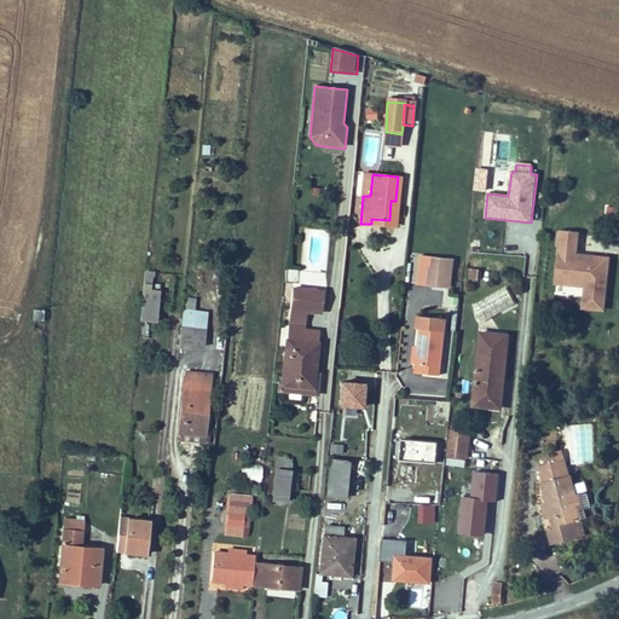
[(393,225),(395,201),(391,201),(389,220),(371,219),(371,224),(393,225)]
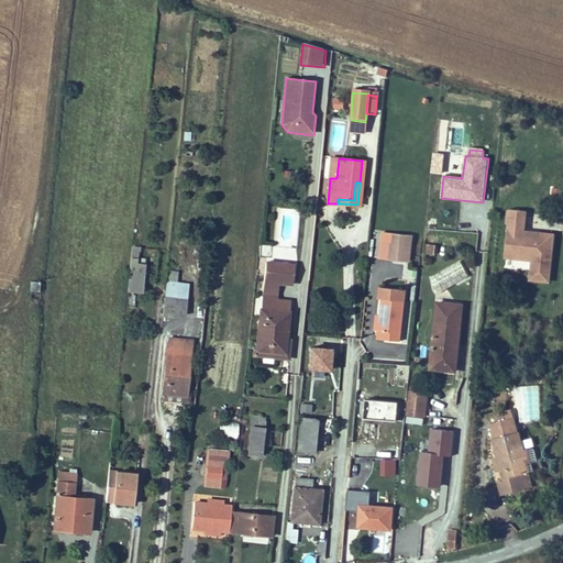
[(527,211),(508,209),(504,261),(530,263),(528,283),(550,285),(554,234),(525,232),(527,211)]
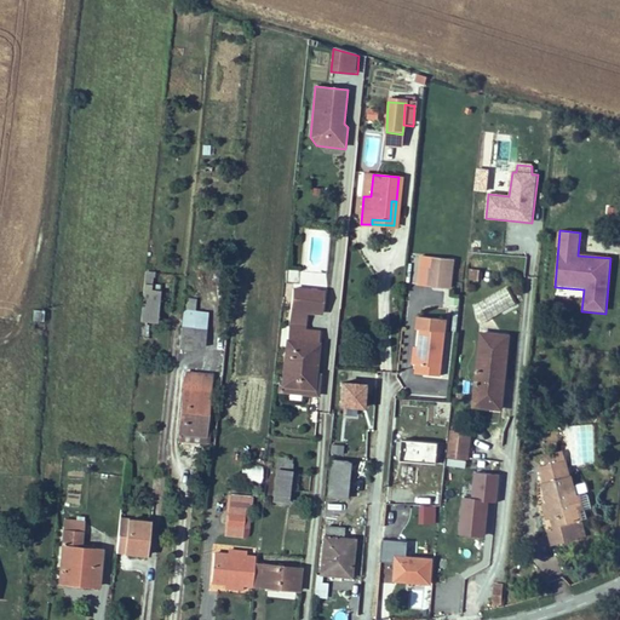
[(455,259),(420,256),(417,285),(452,288),(455,259)]
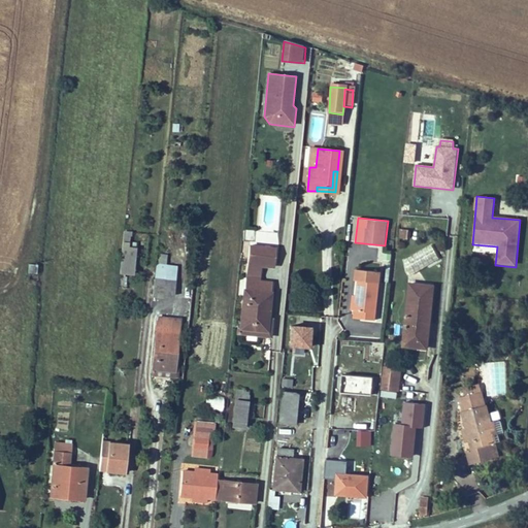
[(243,229),(242,240),(254,240),(255,230),(243,229)]
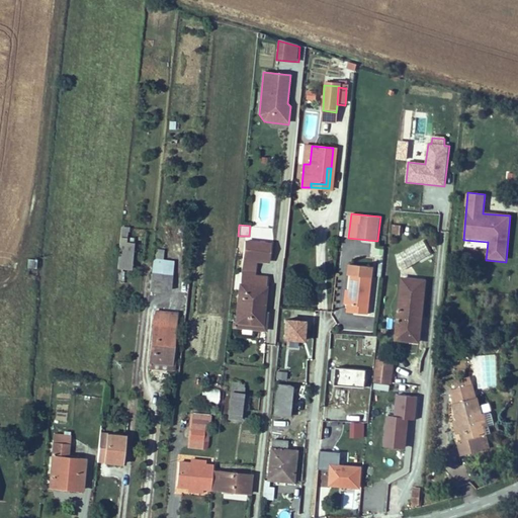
[(403,227),(393,226),(392,235),(402,236),(403,227)]
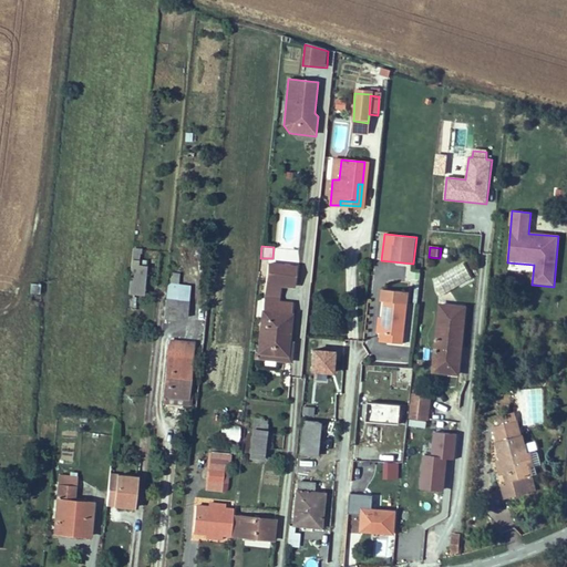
[(129,294),(144,295),(146,266),(140,265),(141,249),(133,249),(130,275),(129,294)]
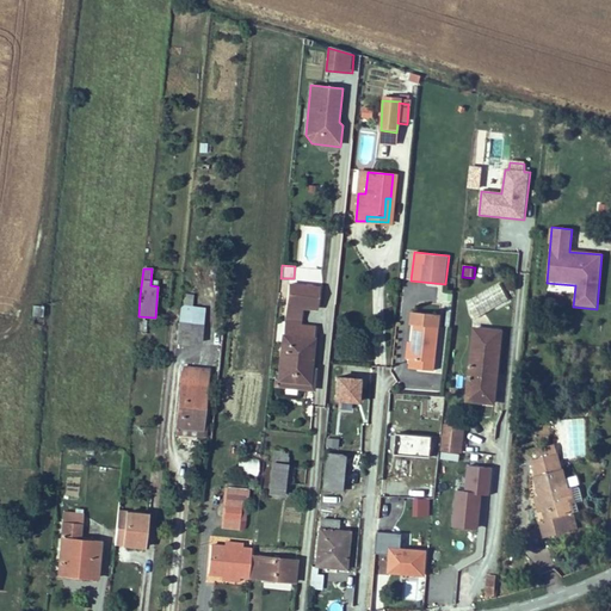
[(319,306),(320,287),(289,285),(287,313),(300,314),(302,314),(302,306),(319,306)]
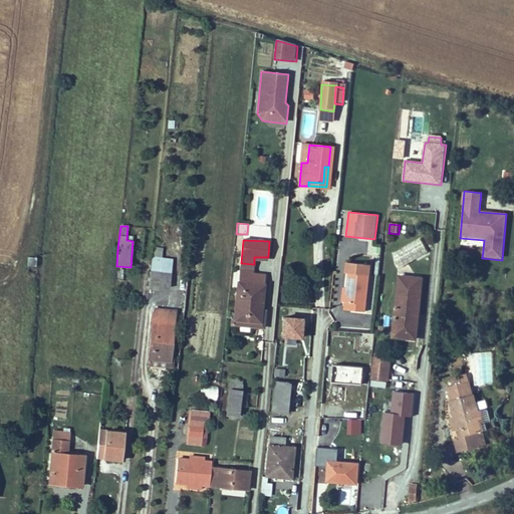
[(162,249),(154,248),(150,288),(158,289),(158,285),(171,286),(173,260),(161,259),(162,249)]
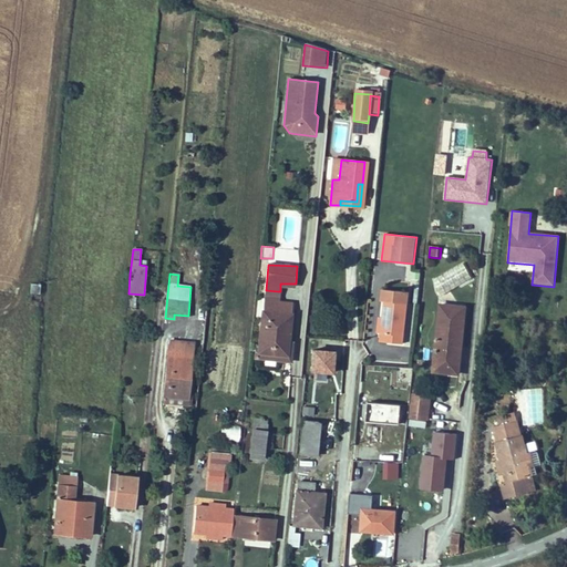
[(39,294),(40,284),(31,282),(30,292),(39,294)]
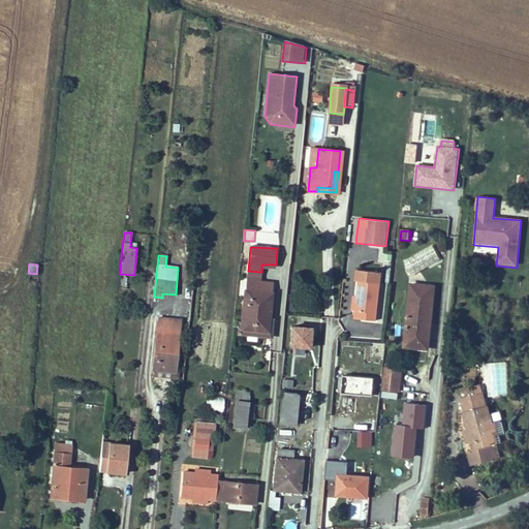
[(259,272),(248,271),(246,284),(258,285),(259,272)]
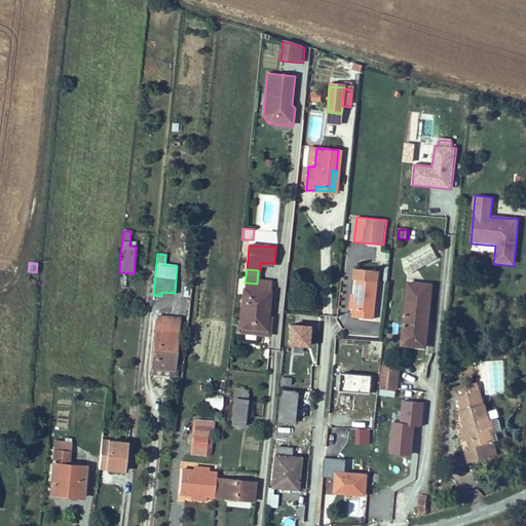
[(374,321),(380,272),(352,269),(351,279),(357,280),(355,296),(351,295),(349,309),(353,310),(352,317),(374,321)]
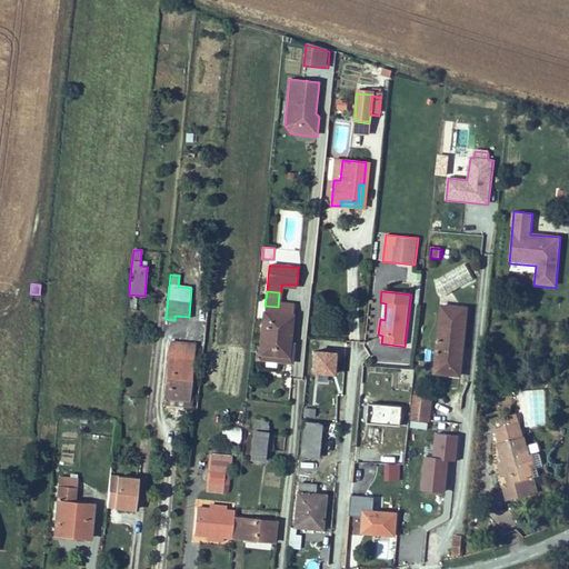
[(460,375),(461,367),(467,306),(443,303),(437,365),(436,373),(460,375)]
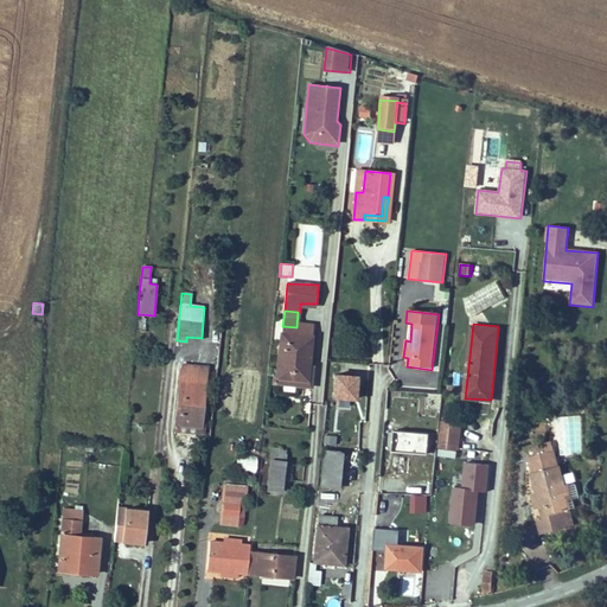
[(310,369),(312,328),(296,327),(282,326),(278,381),(308,383),(310,369)]
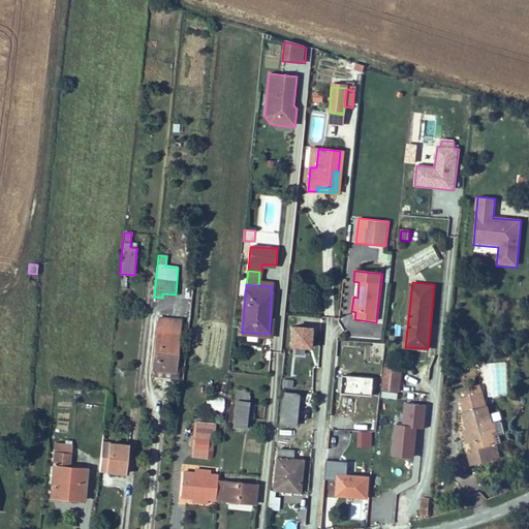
[(175,376),(180,319),(160,317),(154,374),(175,376)]
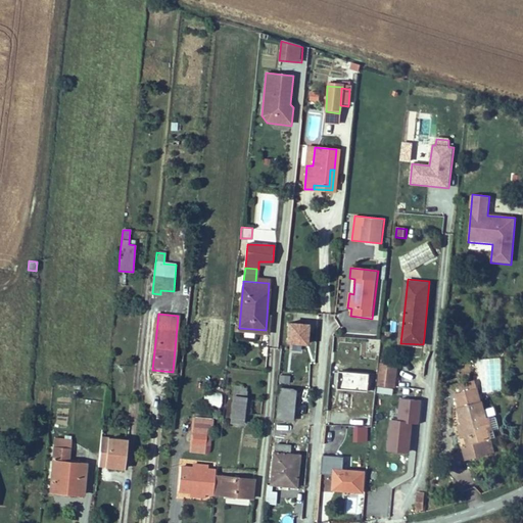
[(266,330),(239,328),(236,327),(235,333),(269,336),(270,318),(267,318),(266,330)]
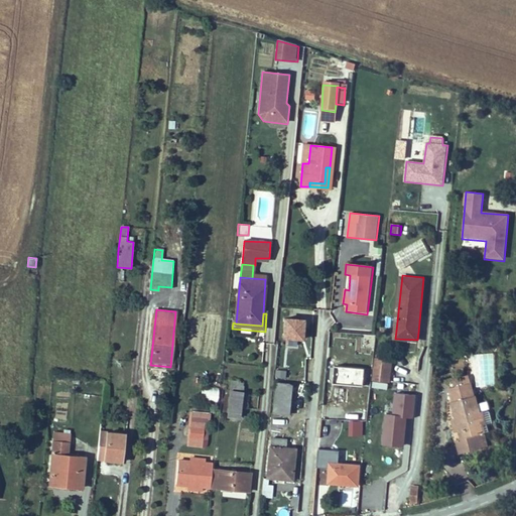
[(305,321),(283,319),(282,340),(304,342),(305,321)]
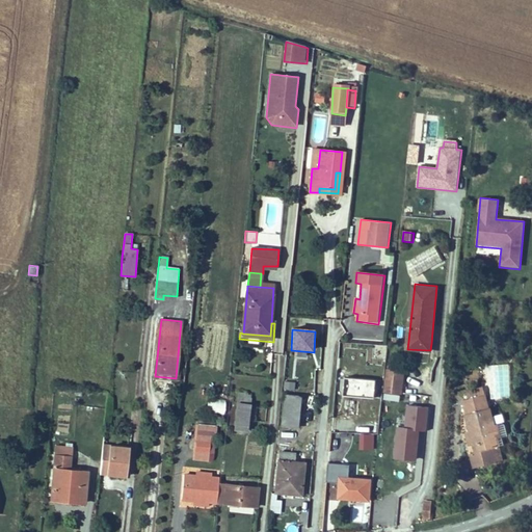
[(405,372),(388,370),(386,392),(403,393),(405,372)]
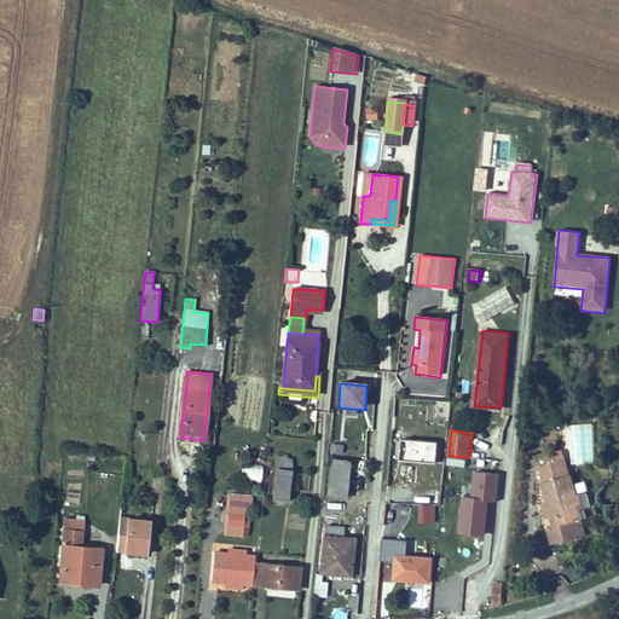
[(440,443),(405,440),(404,460),(439,462),(440,443)]
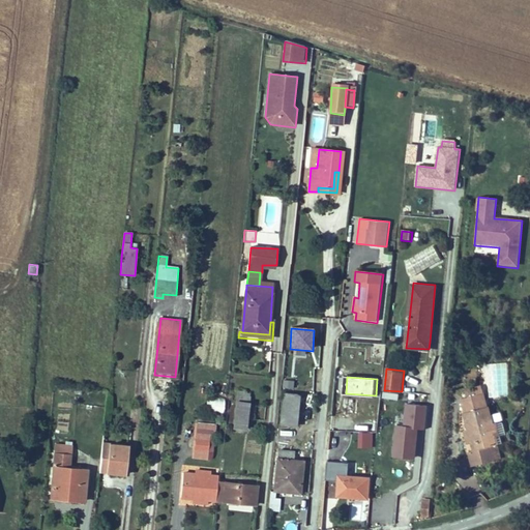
[(282,427),(297,428),(300,396),(292,396),(293,380),(287,379),(282,427)]
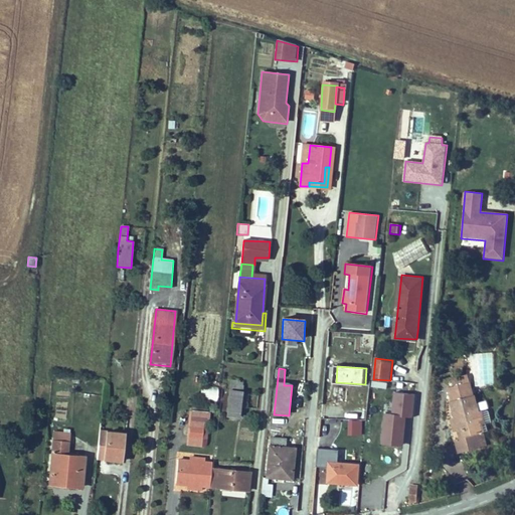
[(479,412),(476,396),(473,381),(472,375),(450,380),(451,386),(454,401),(460,438),(455,440),(458,455),(487,449),(482,426),(488,424),(485,411),(479,412)]
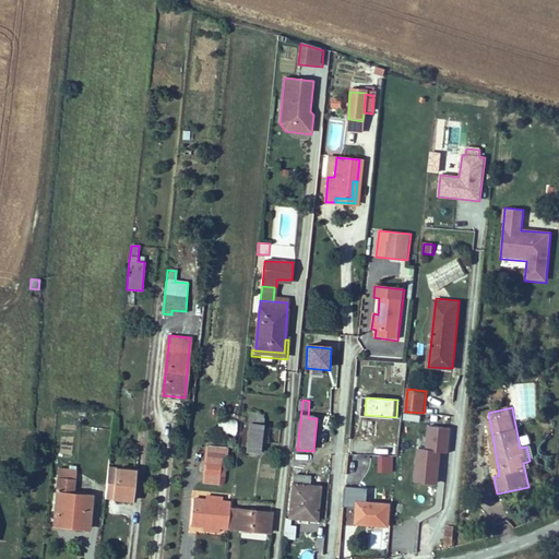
[(261,423),(256,423),(257,411),(250,411),(249,421),(247,450),(259,451),(261,423)]
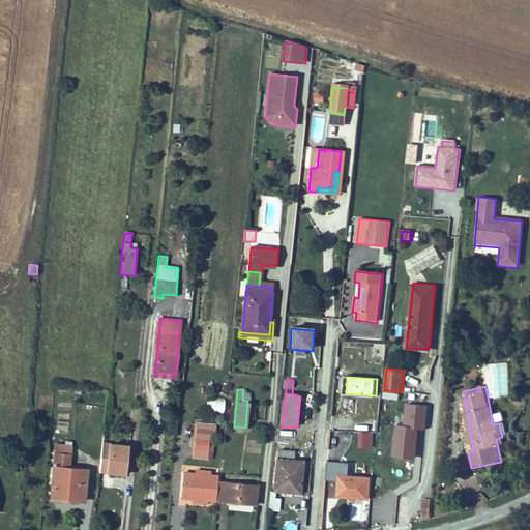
[(106,405),(107,391),(89,390),(88,404),(106,405)]
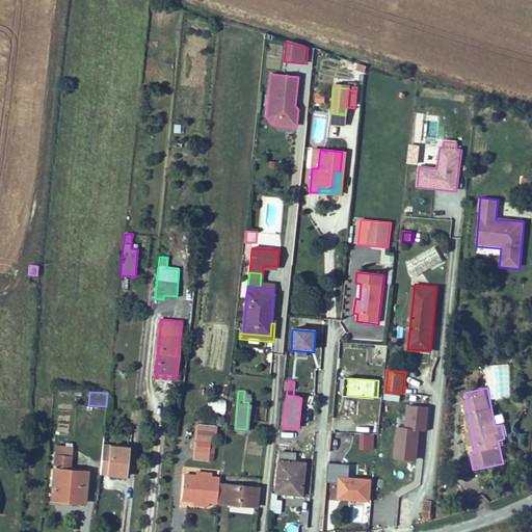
[(224,414),(224,400),(209,399),(208,413),(224,414)]
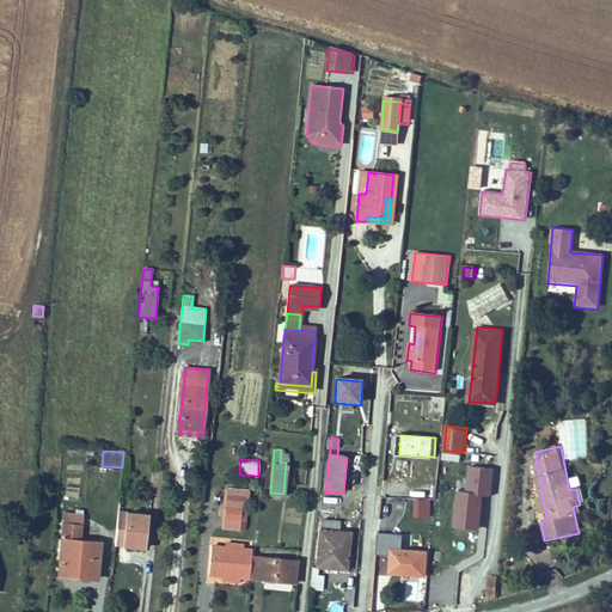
[(466,494),(457,493),(454,528),(479,530),(482,497),(491,499),(494,470),(467,467),(466,494)]
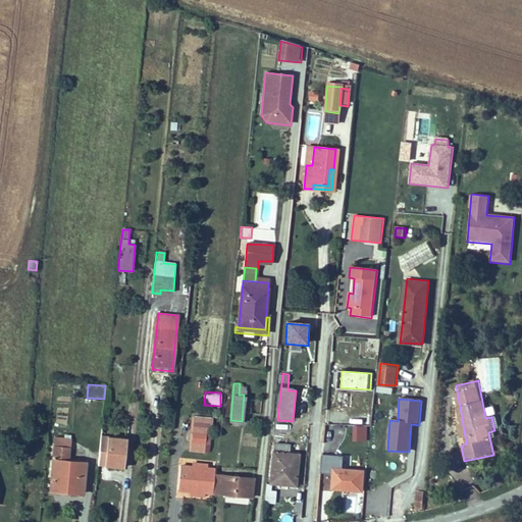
[(213,417),(195,416),(192,451),(209,453),(213,417)]
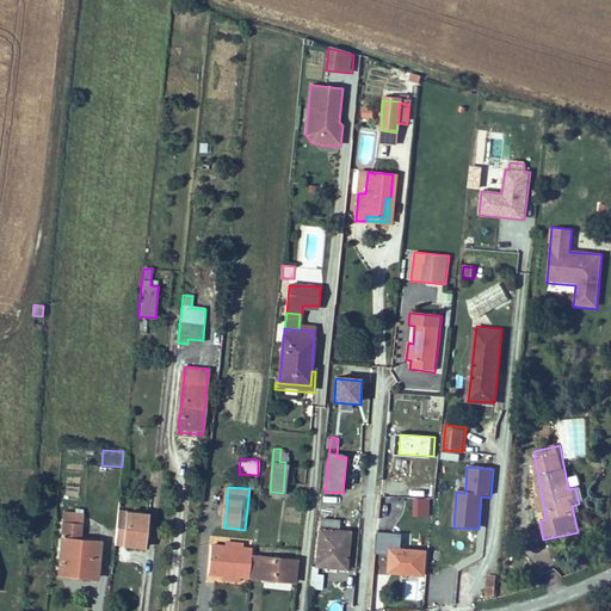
[(430,499),(414,499),(414,517),(430,516),(430,499)]
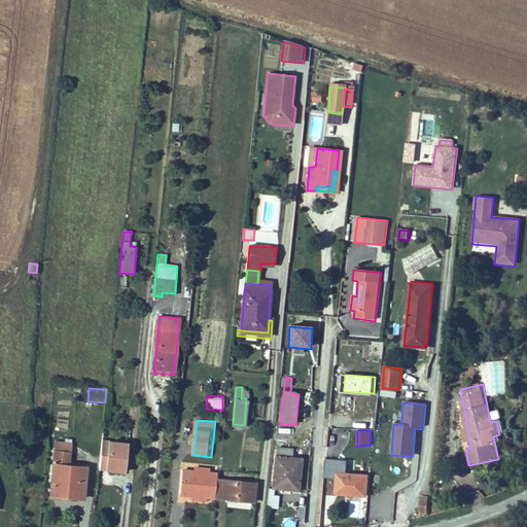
[(124,443),(101,442),(98,470),(121,471),(124,443)]
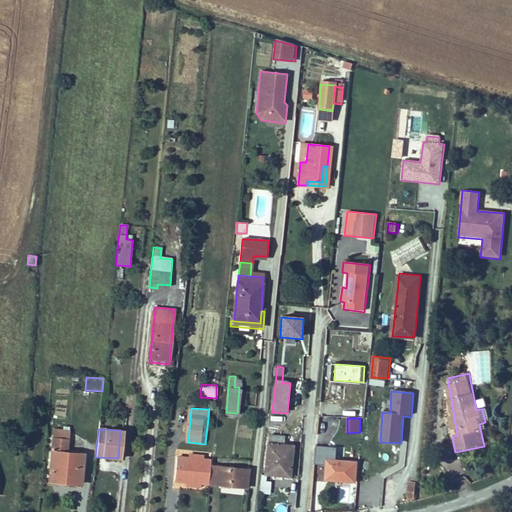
[(80,484),(81,477),(82,455),(69,454),(70,440),(70,431),(55,430),(54,439),(52,482),(61,483),(80,484)]
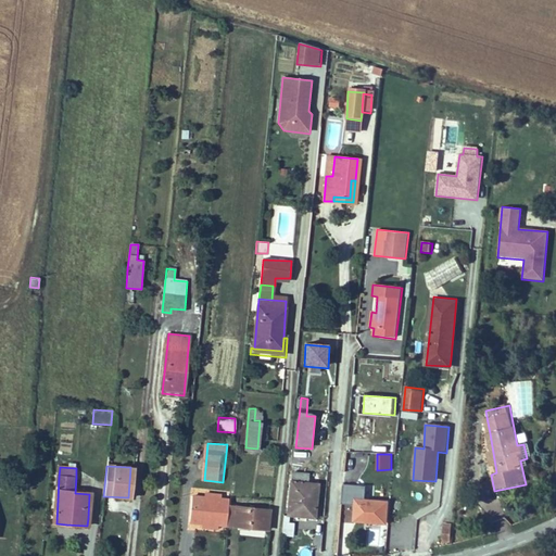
[(314,519),(318,485),(306,483),(307,477),(292,475),(288,517),(314,519)]
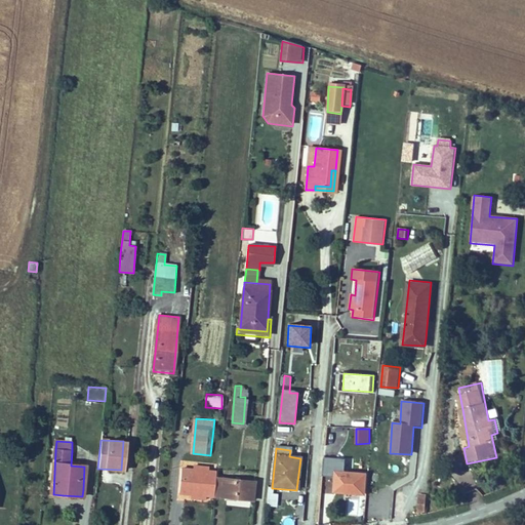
[(367,476),(345,474),(346,459),(339,459),(326,457),(325,477),(337,479),(336,492),(365,495),(367,476)]
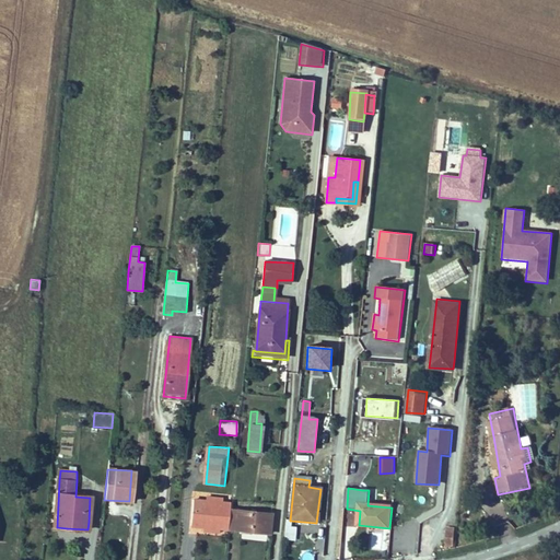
[(220,534),(220,529),(229,531),(229,532),(269,535),(271,515),(231,512),(231,505),(222,504),(222,500),(209,499),(209,503),(194,502),(191,526),(207,528),(206,533),(220,534)]
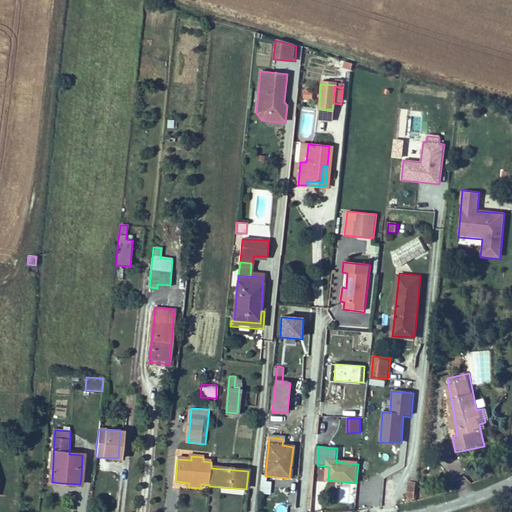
[(270,494),(271,479),(260,478),(259,494),(270,494)]
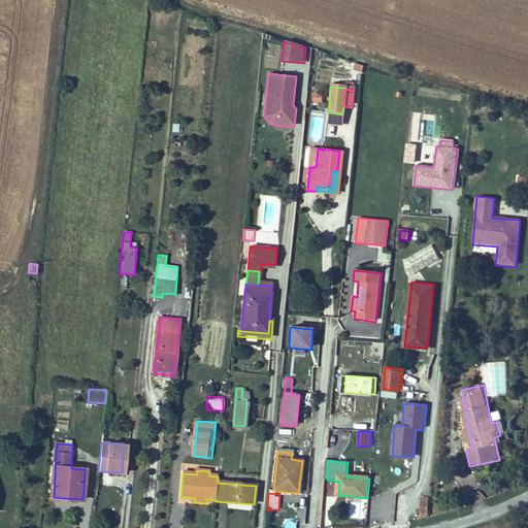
[(422,497),(420,517),(428,515),(429,498),(422,497)]
